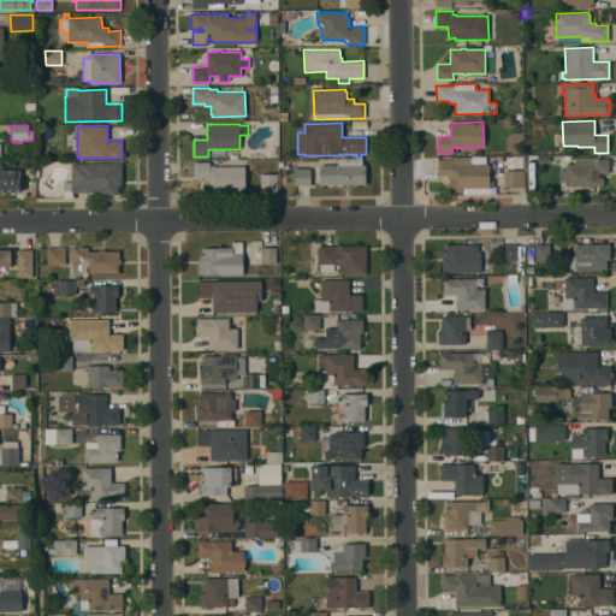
[(437,160),(452,160),(452,158),(471,158),(471,164),(489,164),(489,194),(465,194),(465,187),(449,187),(449,175),(438,175),(437,160)]
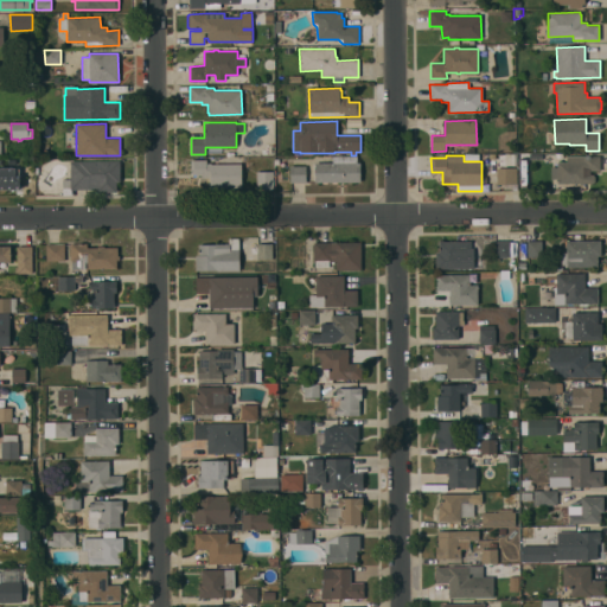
[(498,155),(517,155),(517,165),(499,166),(498,155)]
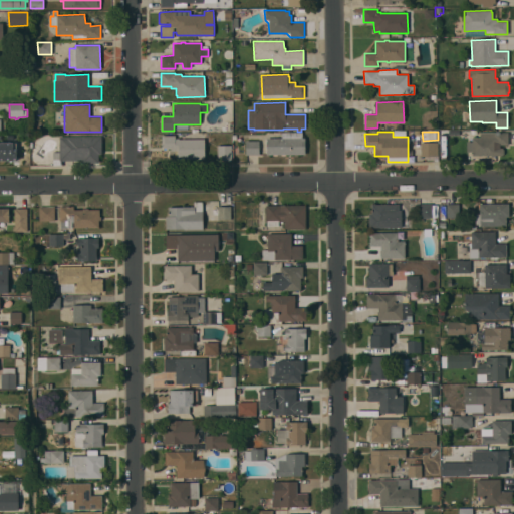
[(305,155),(266,155),(266,138),(281,138),(281,133),(302,133),(302,138),(305,138),(305,155)]
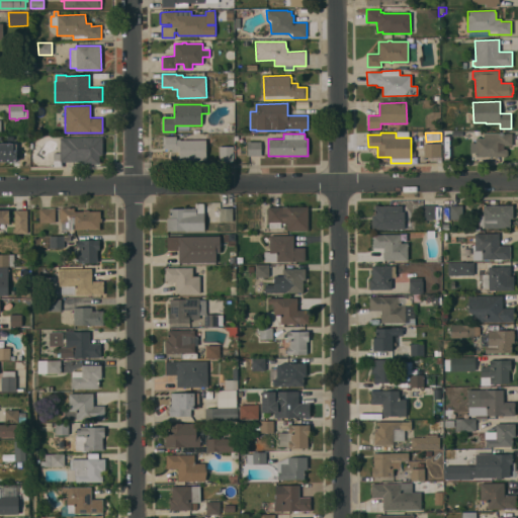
[(484,134),(512,134),(512,146),(503,146),(503,149),(506,149),(507,151),(508,155),(506,157),(499,156),(499,158),(495,158),(495,157),(476,156),(476,153),(470,152),(470,143),(476,143),(476,139),(484,139),(484,134)]
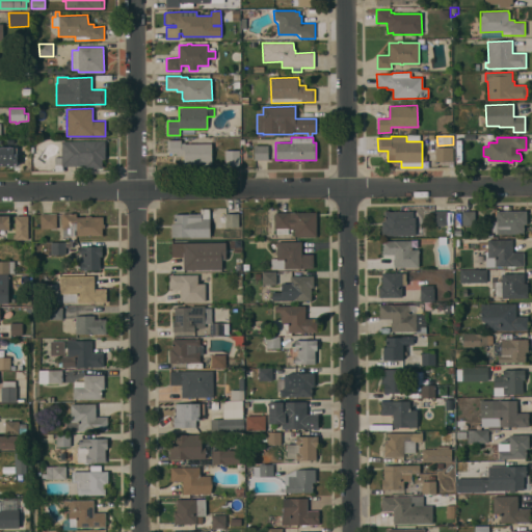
[(61,140),(105,140),(105,159),(102,159),(102,167),(84,168),(84,165),(61,166),(61,164),(54,164),(54,157),(61,157),(61,140)]
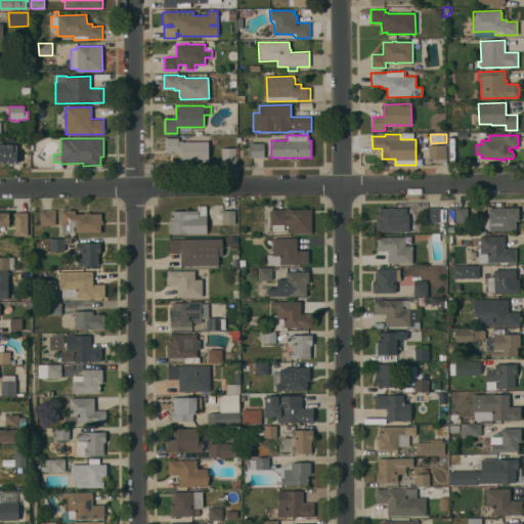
[(165,138),(178,138),(178,140),(182,140),(182,141),(208,141),(208,160),(180,161),(180,154),(174,154),(174,150),(167,150),(167,149),(165,149),(165,138)]
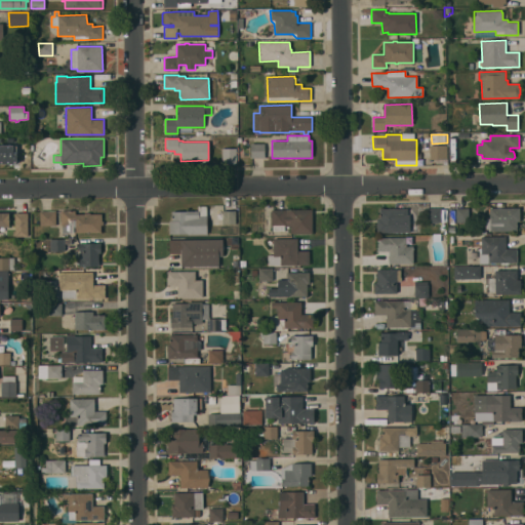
[(250,144),(265,144),(265,157),(250,157),(250,144)]
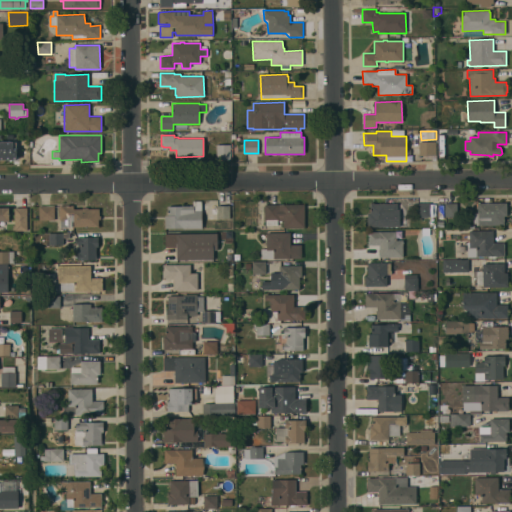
[(0,159),(16,160),(16,142),(0,141),(0,159)]
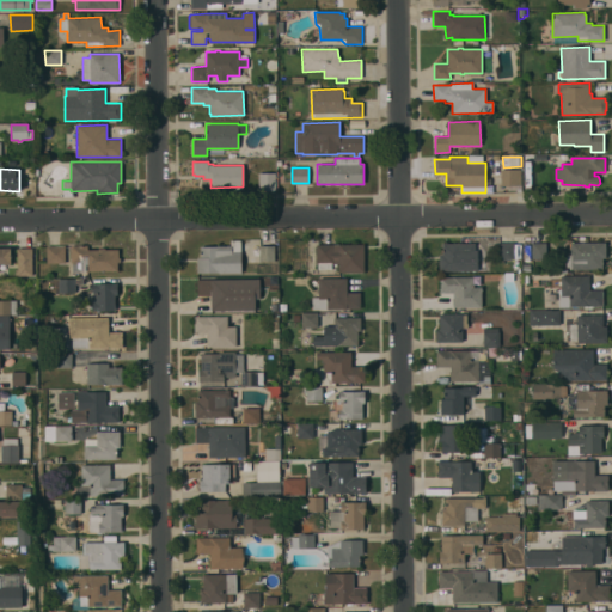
[(501,170),(520,170),(521,185),(501,187),(501,170)]
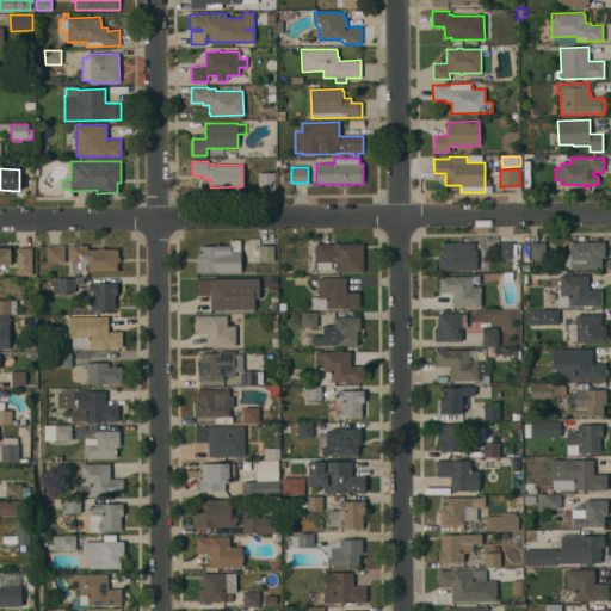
[(275,172),(275,190),(258,190),(258,172),(275,172)]
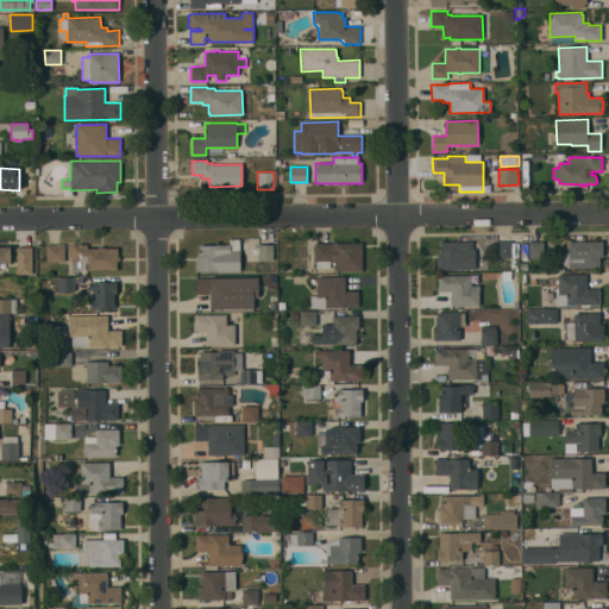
[(199,245),(230,245),(230,239),(239,239),(240,271),(218,271),(218,270),(196,271),(195,256),(199,256),(199,245)]
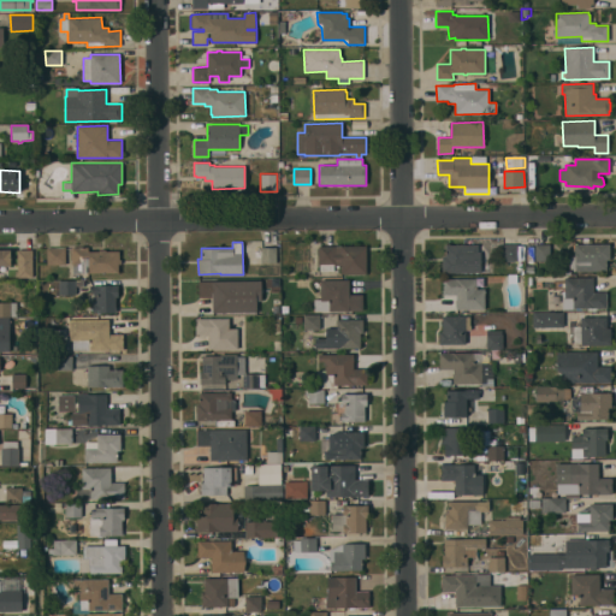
[(502,244),(516,244),(516,261),(502,261),(502,244)]
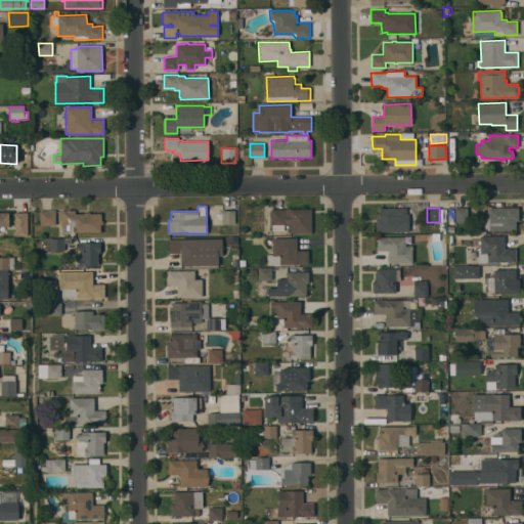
[(454,208),(468,208),(468,222),(454,221),(454,208)]
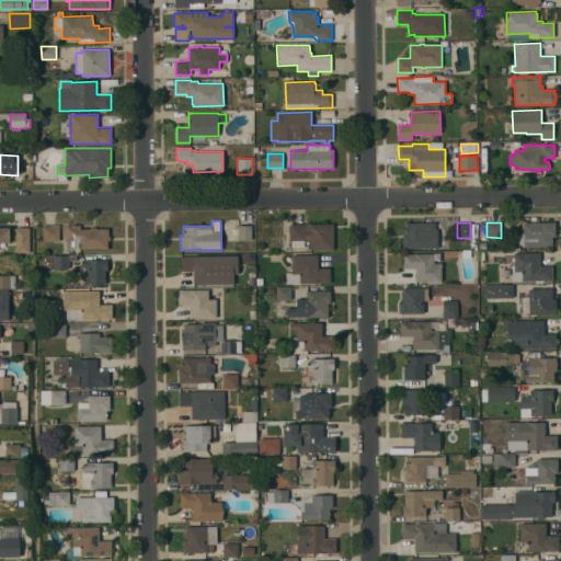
[(523,222),(554,222),(556,237),(552,237),(552,247),(522,248),(522,232),(523,232),(523,222)]
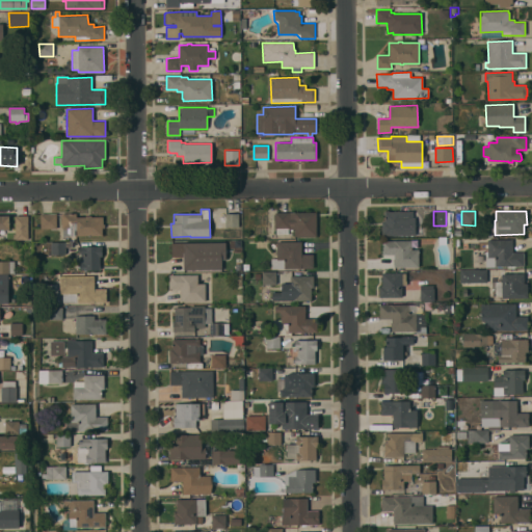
[(294,236),(294,230),(293,230),(293,231),(290,231),(290,230),(288,230),(288,234),(276,234),(276,228),(275,228),(274,212),(316,212),(316,236),(294,236)]
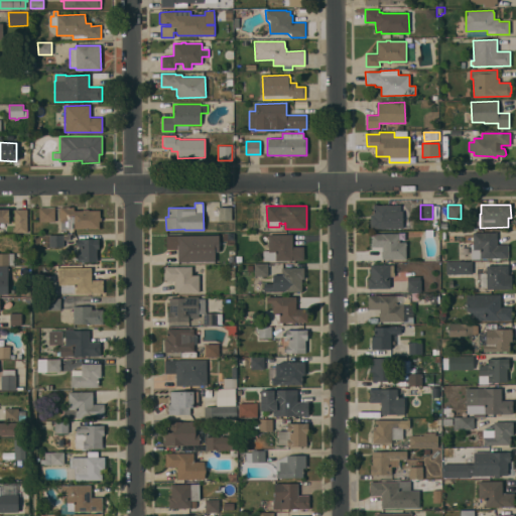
[(402,211),(402,229),(370,229),(370,215),(373,215),(373,206),(400,206),(400,211),(402,211)]
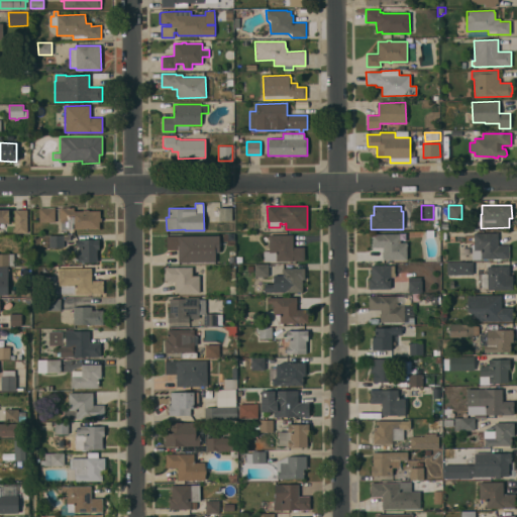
[(38,208),(55,207),(55,222),(39,222),(38,208)]
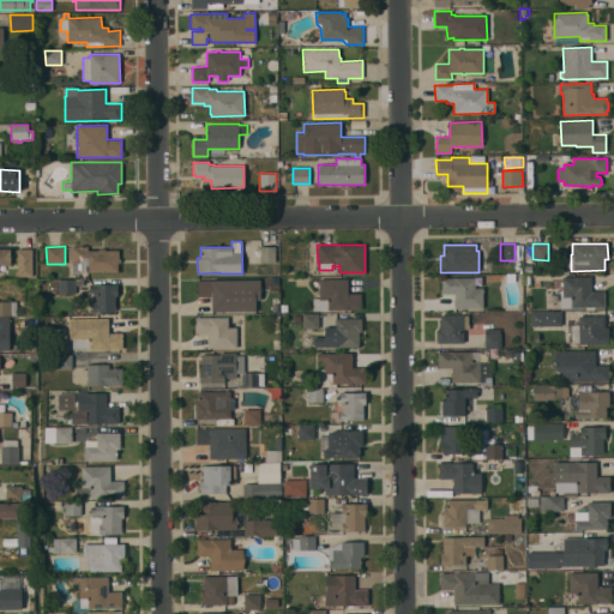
[(71,246),(88,246),(88,250),(98,250),(98,248),(106,248),(106,250),(119,250),(119,259),(120,259),(120,263),(118,263),(118,272),(86,272),(86,271),(82,271),(82,272),(73,272),(73,264),(71,264),(71,246)]
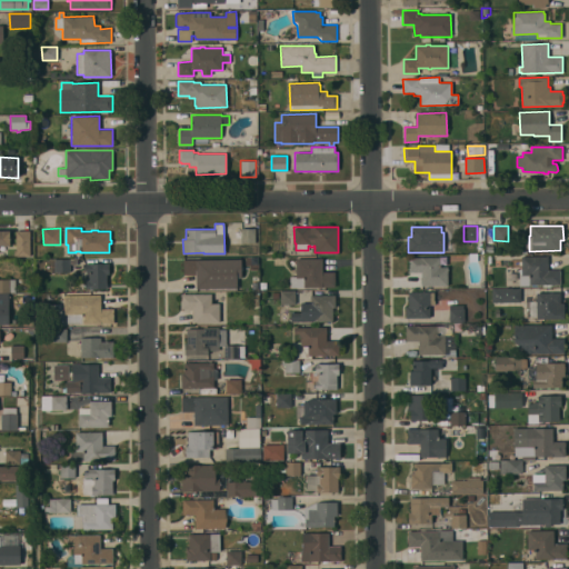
[(241,228),(255,228),(256,242),(241,242),(241,228)]
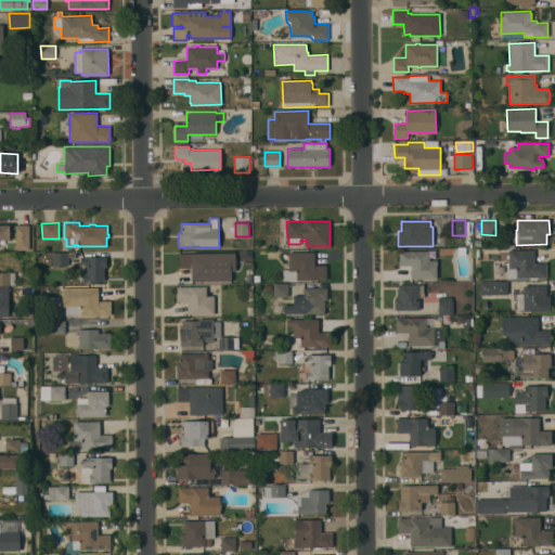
[(0,224),(10,224),(10,240),(0,240),(0,224)]
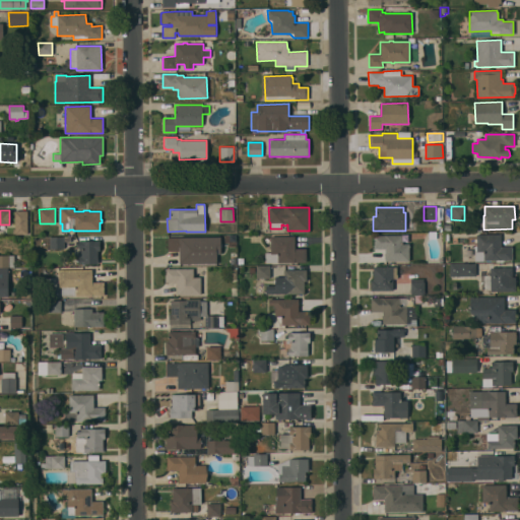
[(27,210),(27,234),(14,234),(14,210),(27,210)]
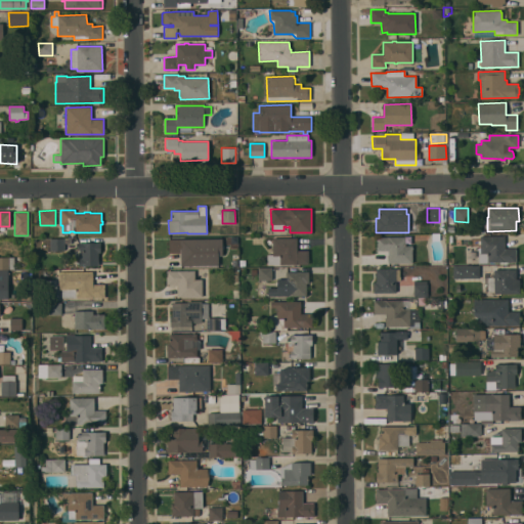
[(505,235),(505,248),(516,248),(516,262),(507,262),(507,264),(499,264),(499,262),(478,262),(478,253),(480,253),(480,245),(478,245),(478,241),(480,241),(480,236),(505,235)]
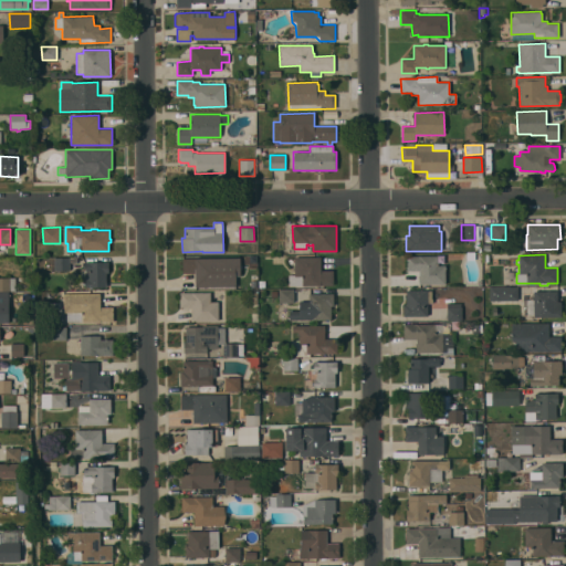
[(446,265),(446,284),(419,284),(419,271),(406,271),(406,255),(437,255),(438,265),(446,265)]
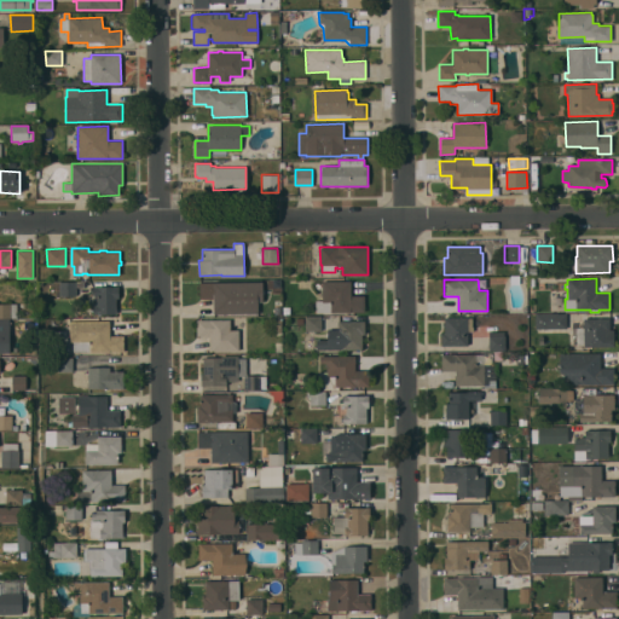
[(262,281),(264,301),(258,301),(258,312),(214,313),(213,299),(200,299),(198,283),(233,282),(262,281)]
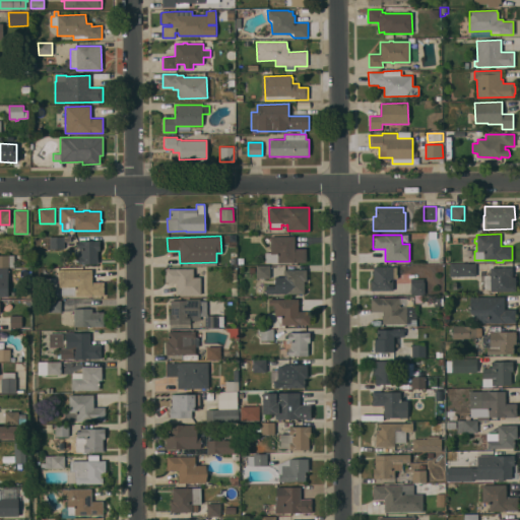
[(270,237),(295,236),(295,249),(306,249),(306,262),(265,263),(265,253),(271,253),(270,237)]
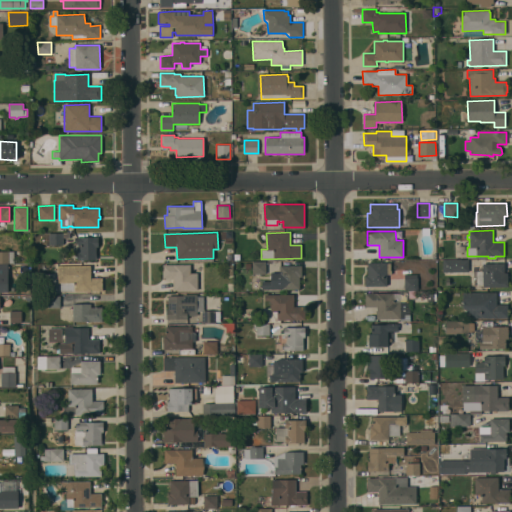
[(49,233),(62,233),(62,244),(49,244),(49,233)]
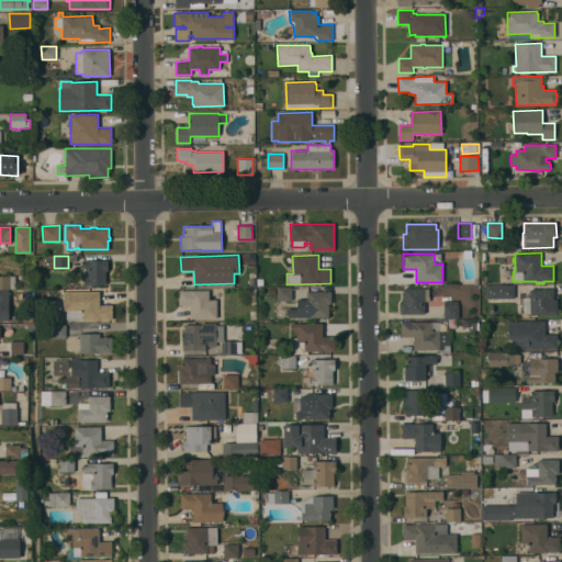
[(85,260),(108,259),(108,270),(105,270),(105,284),(85,285),(85,277),(87,277),(87,276),(88,276),(88,269),(86,269),(85,260)]
